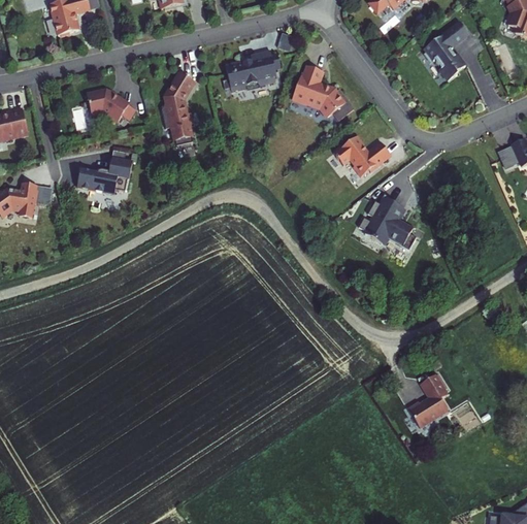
[(56,0),(52,1),(55,11),(52,12),(58,33),(60,33),(61,34),(68,32),(69,30),(78,28),(74,11),(90,7),(88,0),(56,0)]
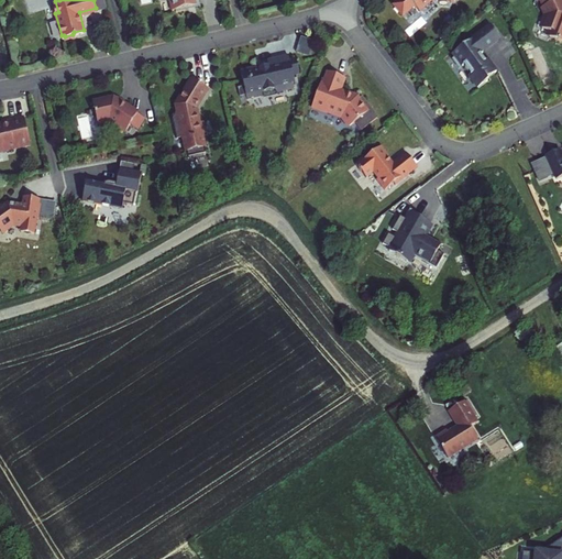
[(169,0),(172,8),(175,7),(175,9),(185,7),(184,4),(199,1),(199,0),(169,0)]
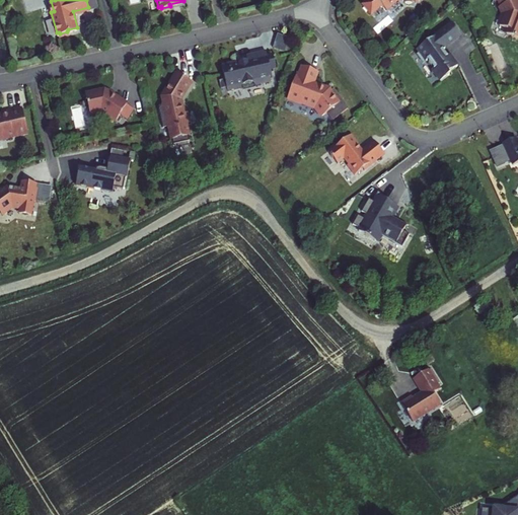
[(362,0),(370,9),(380,0),(382,0),(384,3),(386,5),(391,0),(415,0),(362,0)]
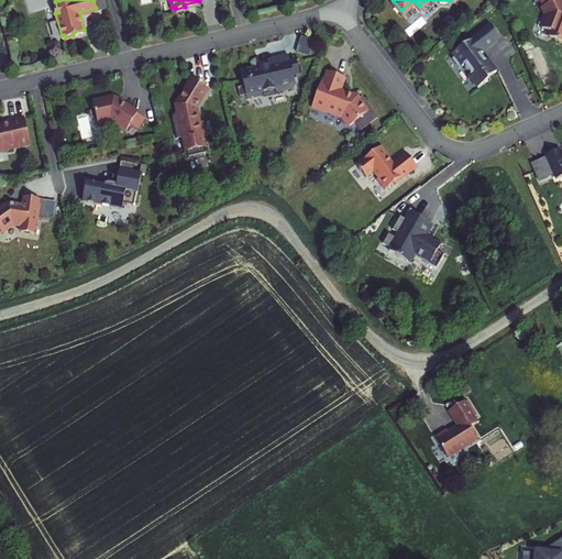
[(541,0),(543,3),(539,6),(542,12),(546,13),(541,25),(551,30),(553,36),(560,39),(561,37),(561,0),(541,0)]
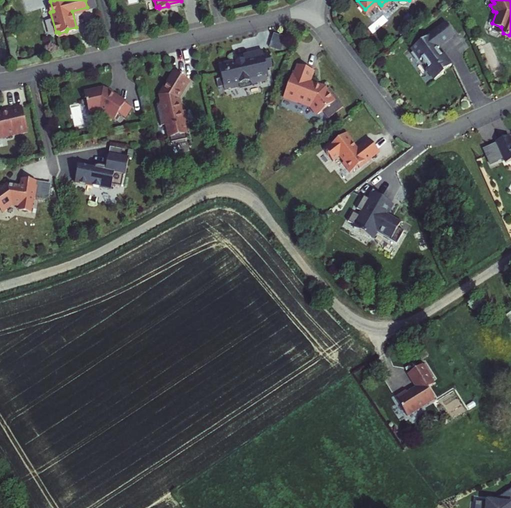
[(454,32),(446,20),(411,46),(414,49),(411,51),(417,60),(421,56),(427,65),(426,66),(434,77),(443,70),(442,69),(451,62),(443,51),(441,53),(436,47),(439,45),(437,42),(439,41),(440,43),(454,32)]
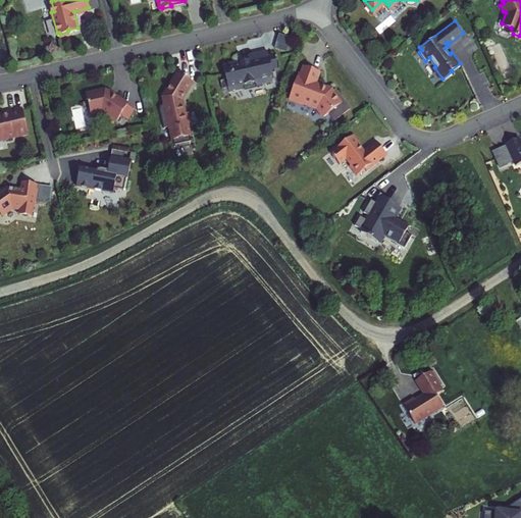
[(273,45),(284,49),(290,35),(278,31),(273,45)]
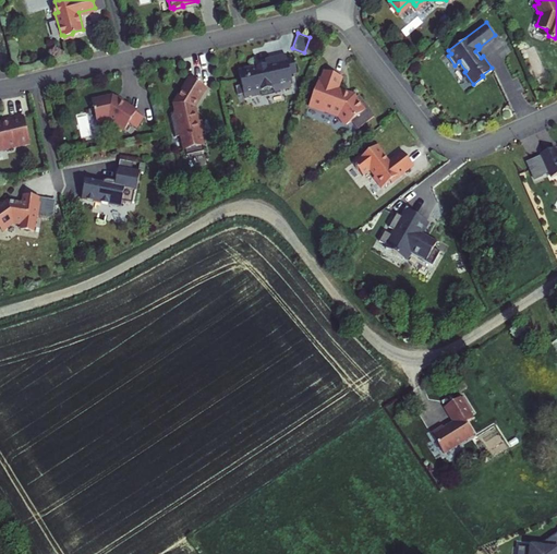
[(287,58),(286,52),(265,57),(266,62),(254,65),(253,64),(238,68),(244,95),(262,91),(261,88),(273,85),(273,89),(290,85),(290,82),(292,81),(290,71),(287,58)]
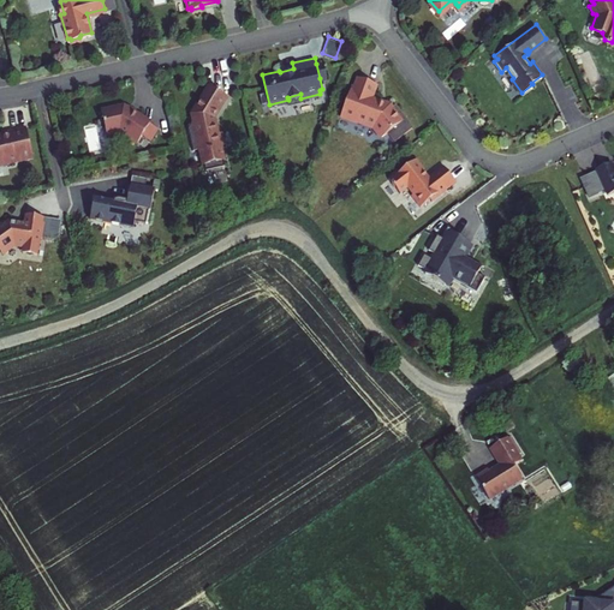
[(327,77),(323,63),(316,64),(320,78),(327,77)]
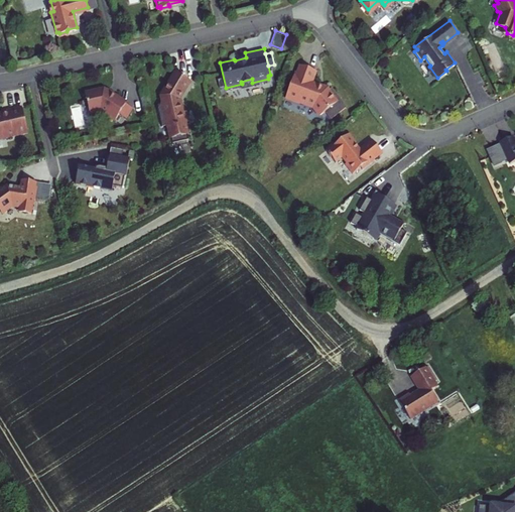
[(315,69),(300,62),(294,78),(291,77),(285,95),(294,98),(294,96),(311,103),(318,113),(325,109),(330,116),(346,105),(332,86),(329,88),(327,85),(325,86),(310,81),(315,69)]
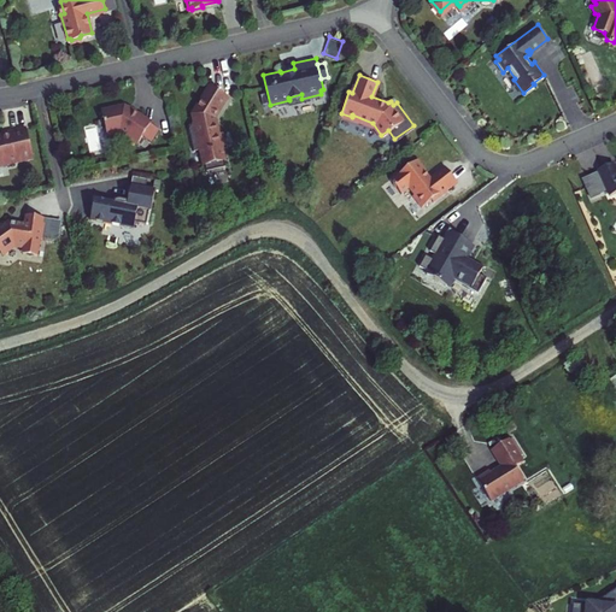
[(227,94),(210,82),(200,98),(204,100),(188,125),(194,148),(200,146),(205,168),(226,164),(220,142),(224,141),(222,129),(212,131),(210,121),(227,94)]
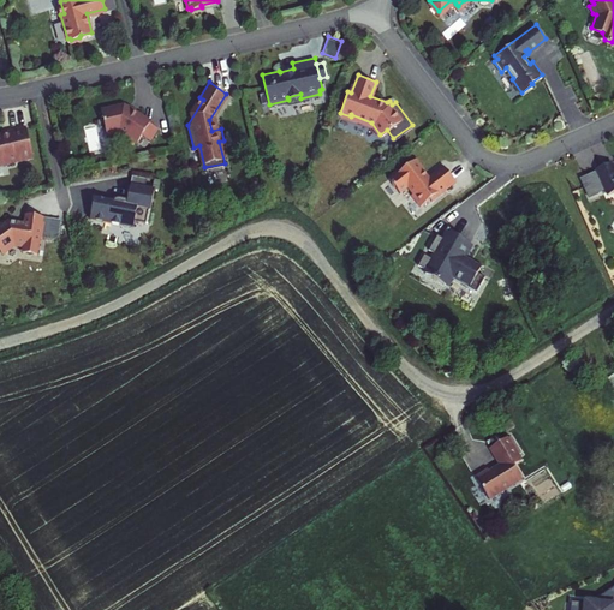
[(124,103),(101,108),(106,130),(123,126),(124,130),(138,138),(142,132),(150,119),(124,103)]
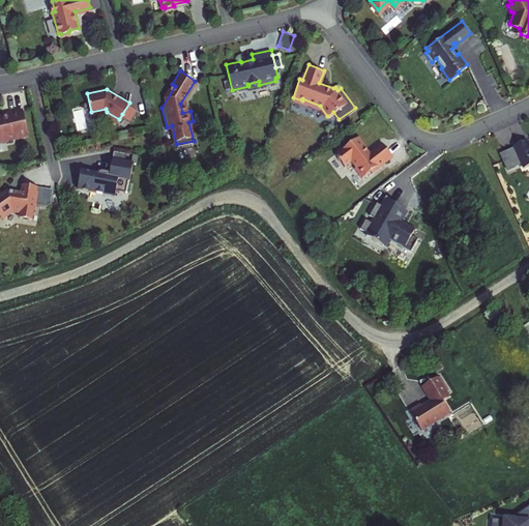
[(137,108),(129,103),(122,114),(129,119),(137,108)]
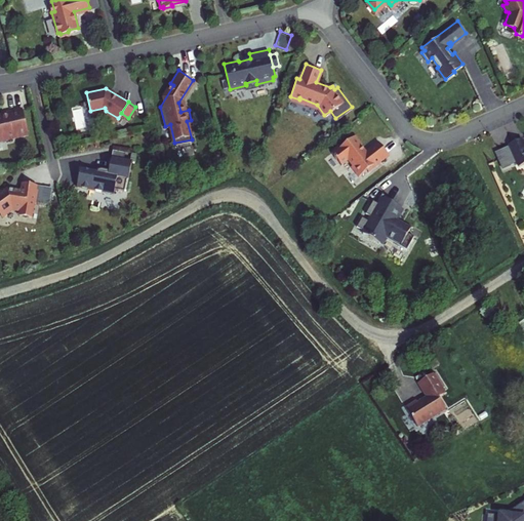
[(22,122),(25,121),(22,106),(6,110),(6,113),(0,115),(0,113),(0,136),(5,136),(24,132),(22,122)]
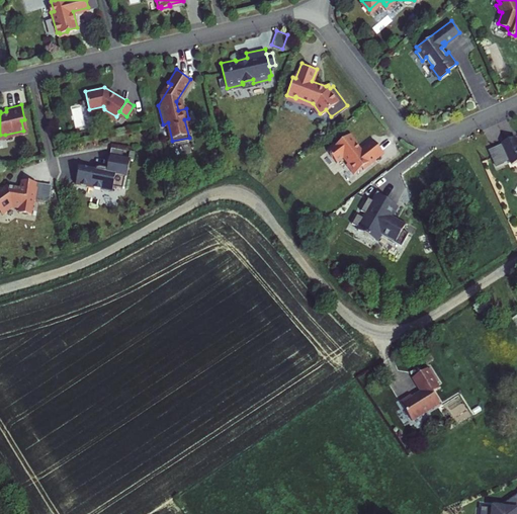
[(357,140),(350,132),(334,144),(333,143),(327,148),(336,159),(342,155),(347,161),(346,162),(353,172),(368,160),(369,161),(382,151),(373,139),(360,148),(356,144),(358,143),(356,141),(357,140)]
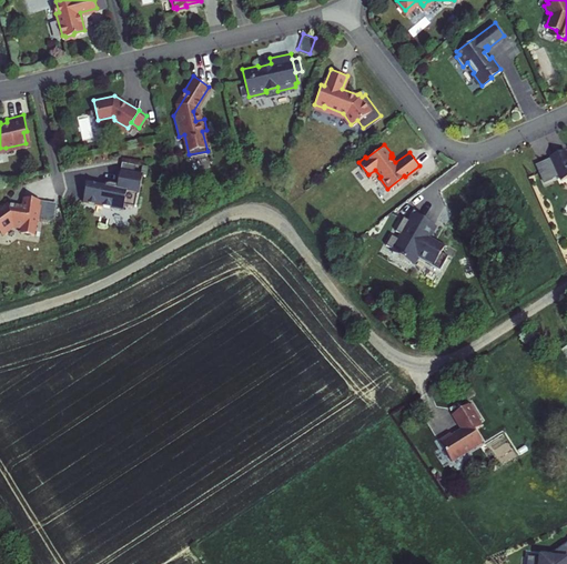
[(563,148),(549,153),(560,178),(566,174),(566,158),(563,148)]
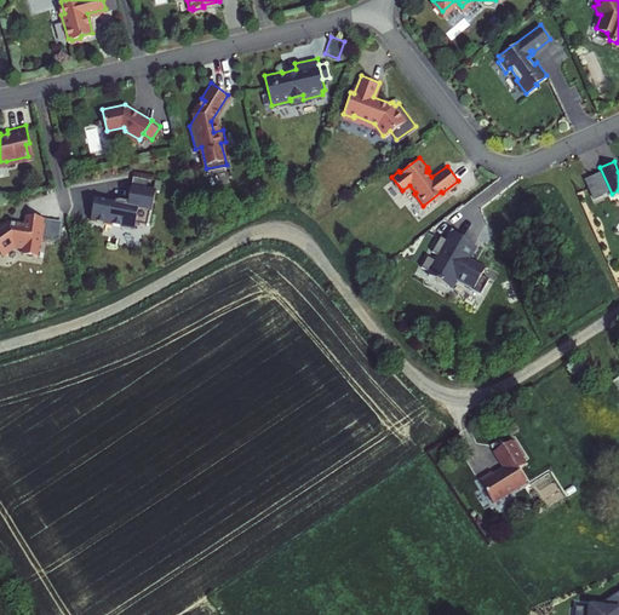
[(609,189),(601,170),(584,177),(592,196),(609,189)]
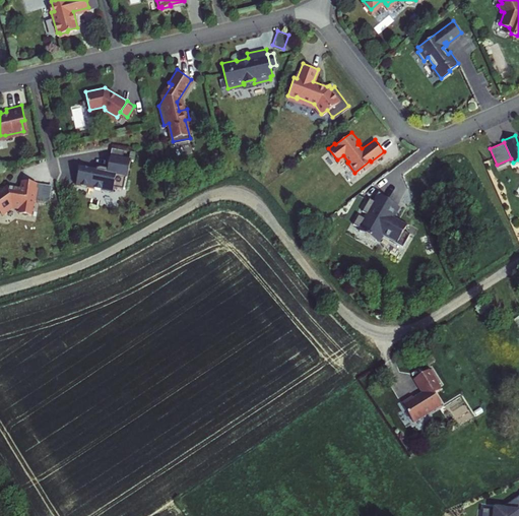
[(110,152),(122,155),(123,148),(111,145),(110,152)]
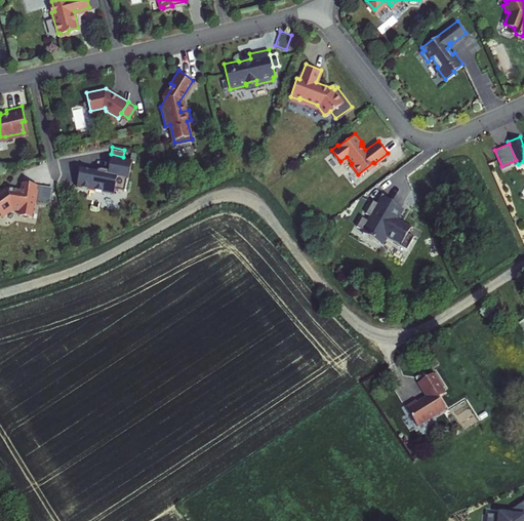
[(123,157),(111,154),(109,165),(111,165),(110,168),(108,168),(98,167),(96,169),(79,166),(76,185),(113,192),(114,186),(123,188),(126,176),(127,176),(131,158),(123,157)]
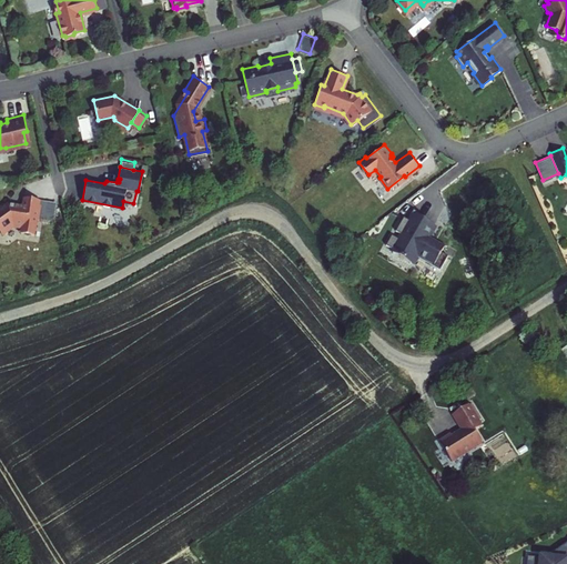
[(39,197),(23,194),(22,201),(17,201),(14,202),(8,201),(7,199),(1,203),(0,201),(0,228),(3,229),(13,222),(22,224),(22,228),(24,230),(33,232),(37,217),(38,217),(39,208),(37,208),(39,197)]
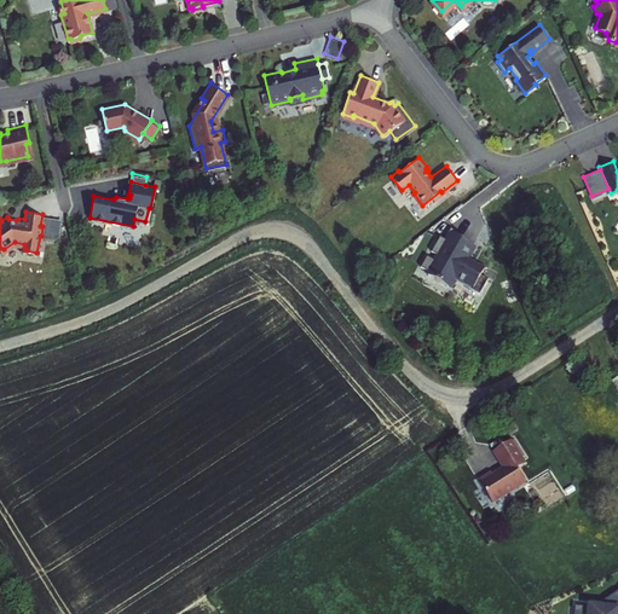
[(61,216),(42,214),(40,226),(42,226),(41,236),(57,238),(61,216)]
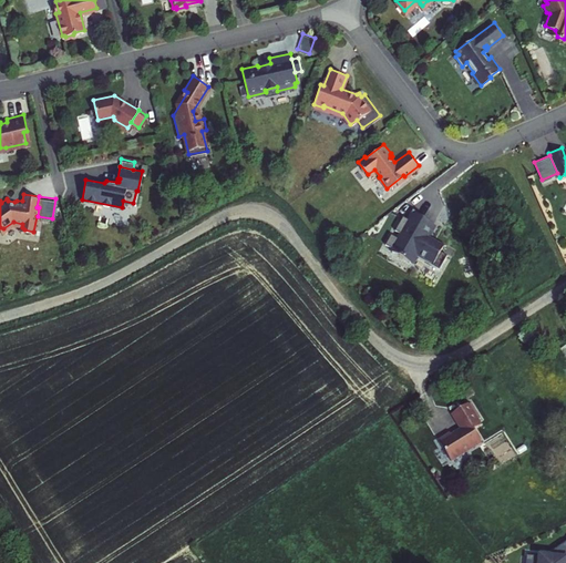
[(415,208),(412,207),(407,217),(409,219),(415,208)]
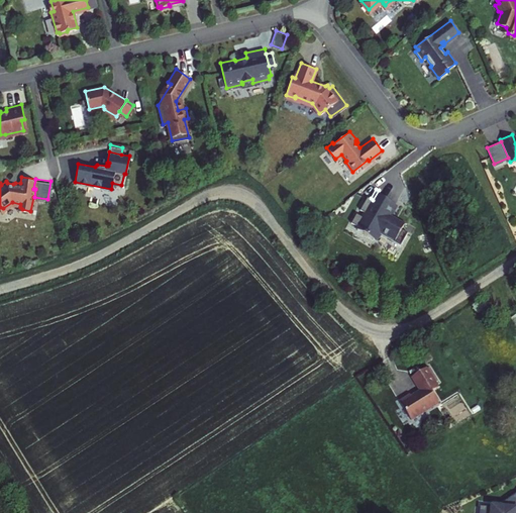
[(388,195),(379,190),(373,200),(371,198),(367,196),(359,209),(366,212),(364,217),(356,212),(350,222),(358,226),(356,228),(374,238),(378,231),(400,243),(407,230),(401,227),(405,221),(396,216),(394,220),(387,215),(389,212),(394,202),(386,198),(388,195)]
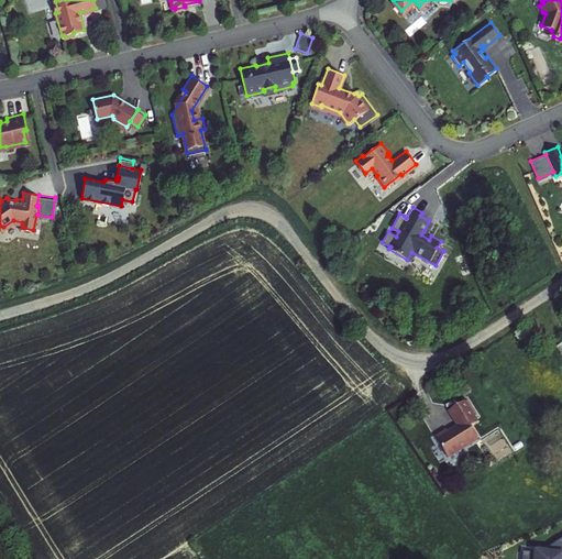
[(444,426),(432,434),(444,452),(475,433),(467,420),(464,415),(472,409),(461,393),(443,404),(455,420),(445,427),(444,426)]
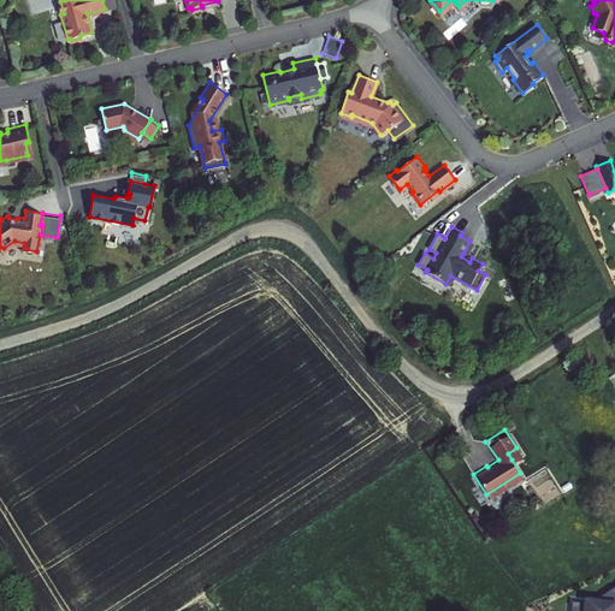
[(516,448),(508,454),(512,460),(520,454),(516,448)]
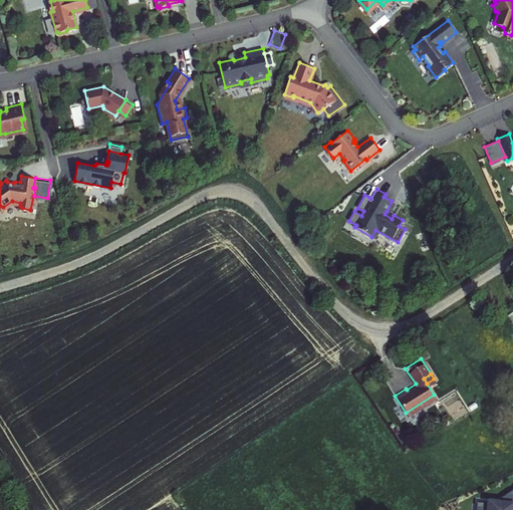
[(512,509),(512,488),(502,496),(502,503),(478,501),(476,509),(512,509)]
